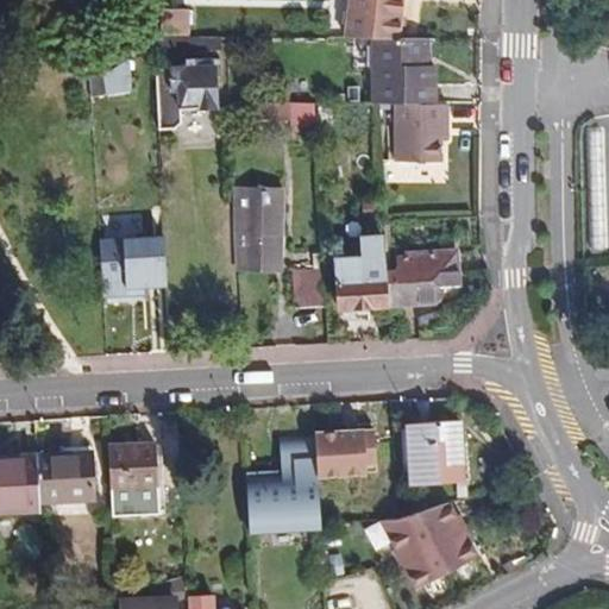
[(371,104),(394,104),(394,162),(440,162),(439,136),(444,136),(445,104),(434,104),(434,67),(427,67),(427,38),(399,38),(402,0),(346,0),(343,38),(372,38),(371,104)]
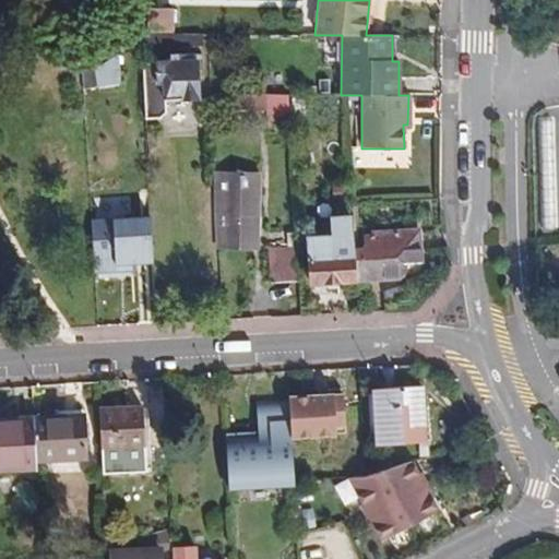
[(168,34),(170,34),(170,11),(146,11),(146,34),(168,34)]
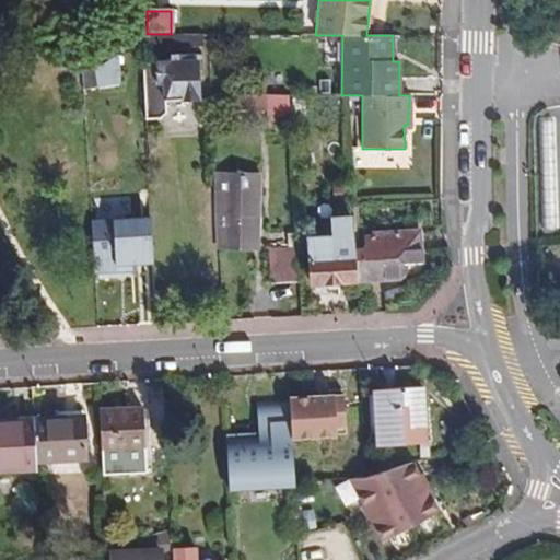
[(147,34),(140,34),(141,45),(167,45),(168,43),(168,34),(147,34)]
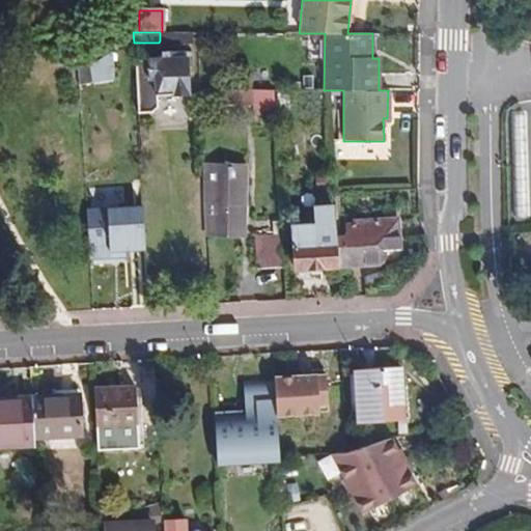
[(196,40),(196,32),(162,32),(160,32),(160,40),(196,40)]
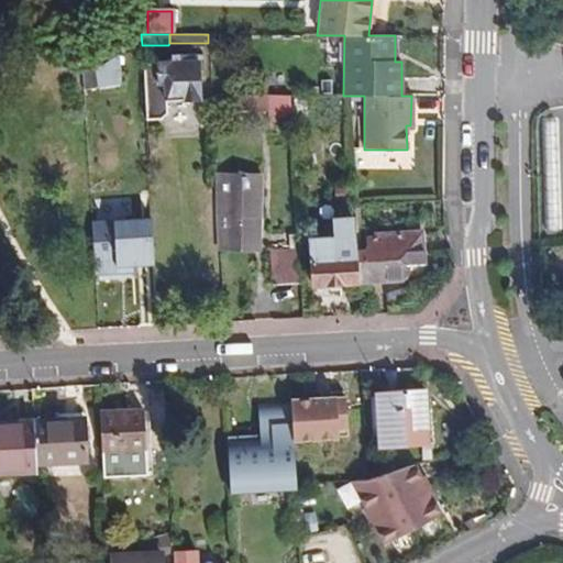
[(120,47),(92,64),(94,70),(120,54),(120,47)]
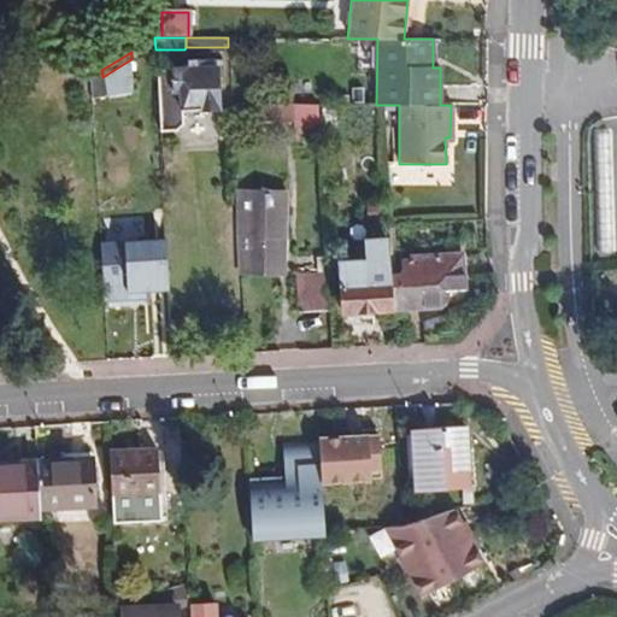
[(103,77),(106,97),(131,93),(131,59),(103,77)]
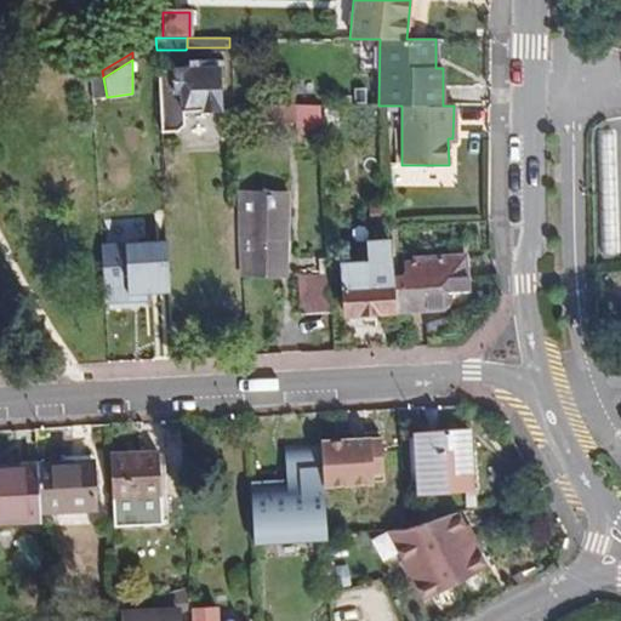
[(158,73),(161,132),(177,132),(184,126),(184,120),(203,119),(203,112),(222,110),(220,62),(195,63),(197,70),(158,73)]
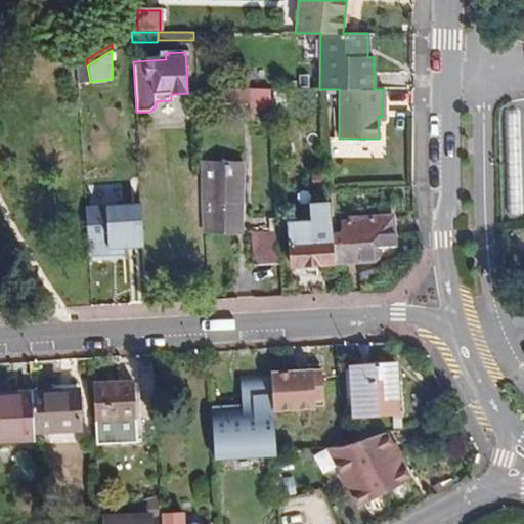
[(86,59),(75,67),(77,84),(90,82),(87,66),(86,59)]
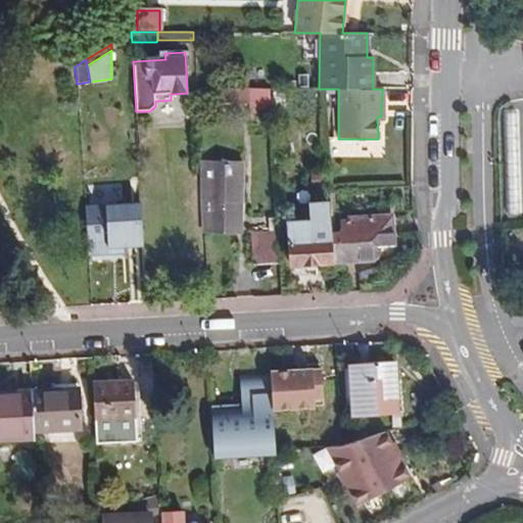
[(195,88),(196,103),(248,103),(248,114),(271,114),(270,88),(195,88)]
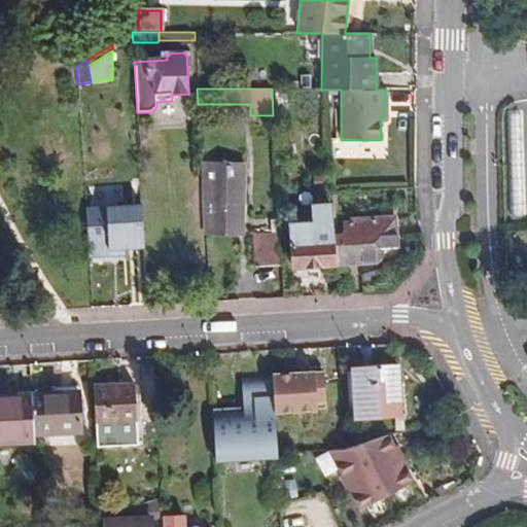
[(246,165),(201,164),(205,233),(237,233),(238,203),(245,203),(246,165)]
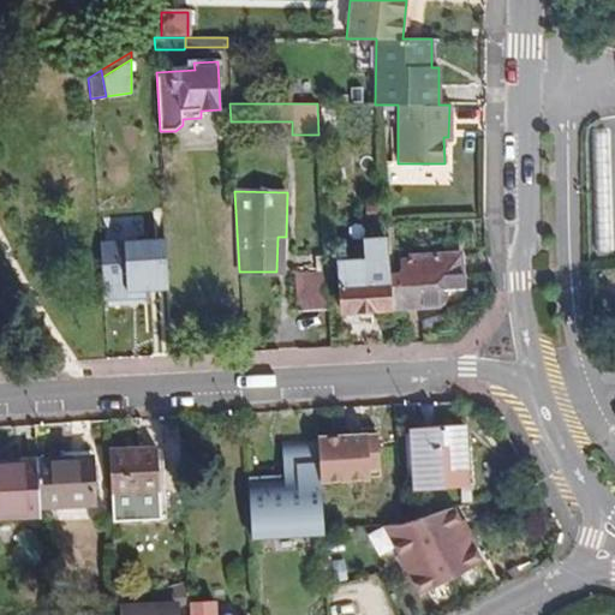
[(392,193),(393,216),(407,215),(406,193),(392,193)]
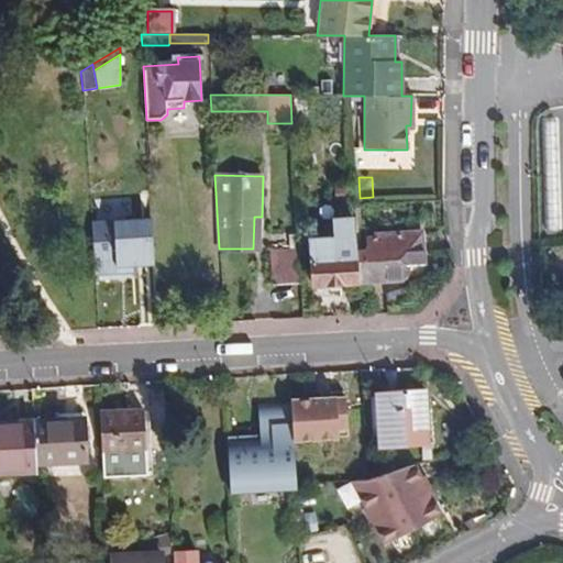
[(140,266),(153,266),(150,197),(135,198),(138,222),(138,234),(105,236),(107,289),(127,288),(127,295),(142,295),(140,266)]
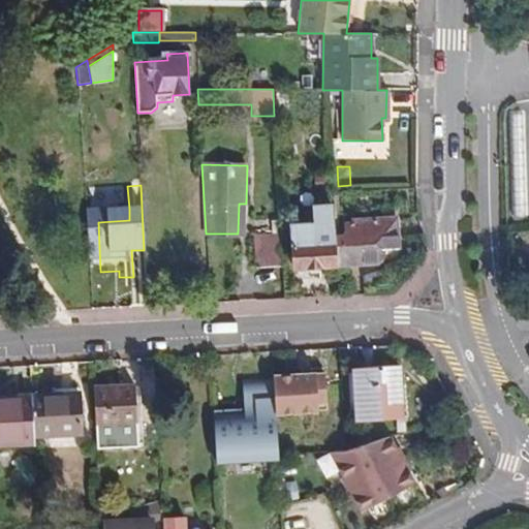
[(239,204),(238,234),(245,235),(246,204),(239,204)]
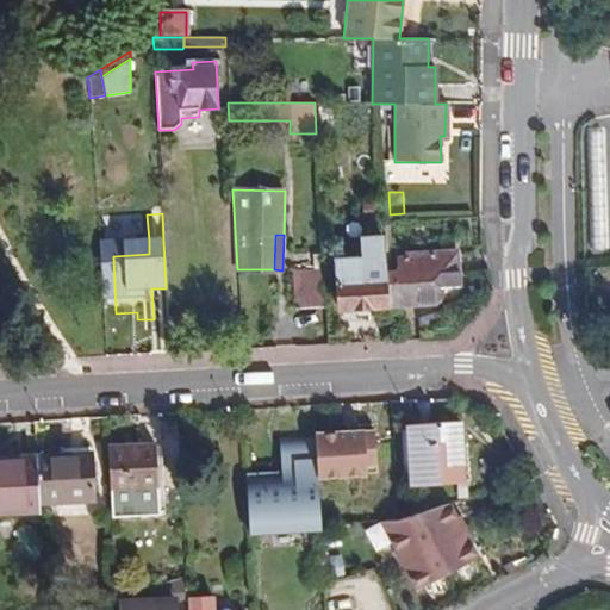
[(113,256),(149,254),(149,241),(112,243),(113,256)]
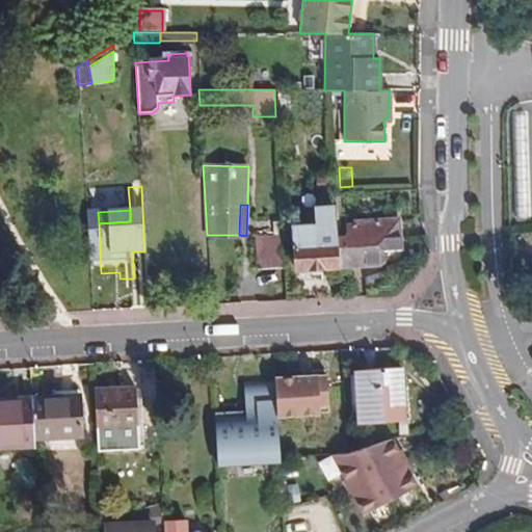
[(337,237),(339,266),(380,264),(383,258),(387,250),(400,249),(398,218),(346,221),(347,237),(337,237)]
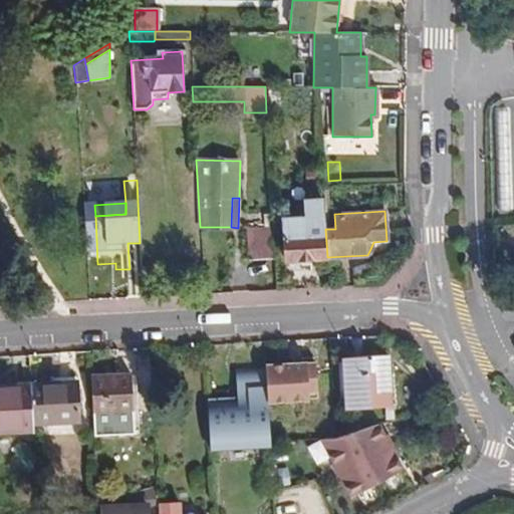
[(324,258),(323,235),(308,235),(307,218),(282,219),(284,260),(324,258)]
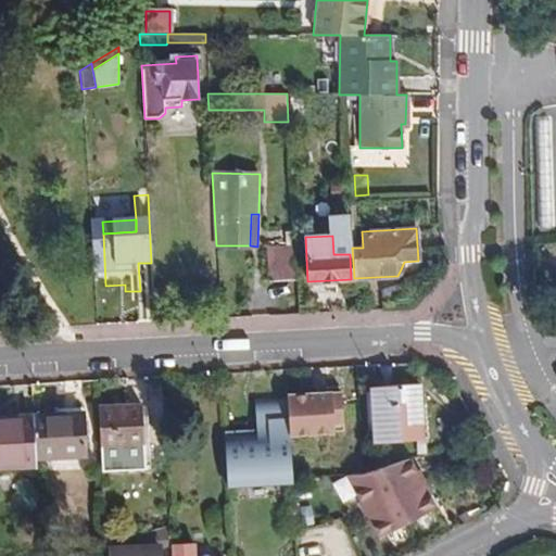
[(297,280),(295,264),(294,237),(282,238),(283,252),(266,253),(268,281),(297,280)]
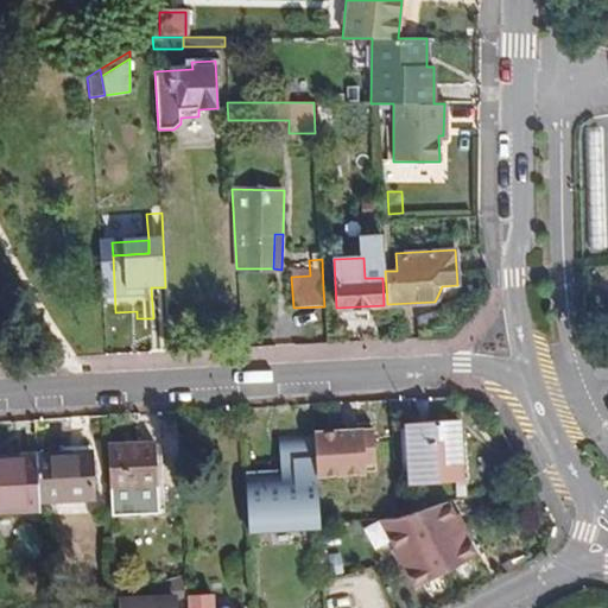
[(405,423),(409,485),(463,481),(458,419),(405,423)]
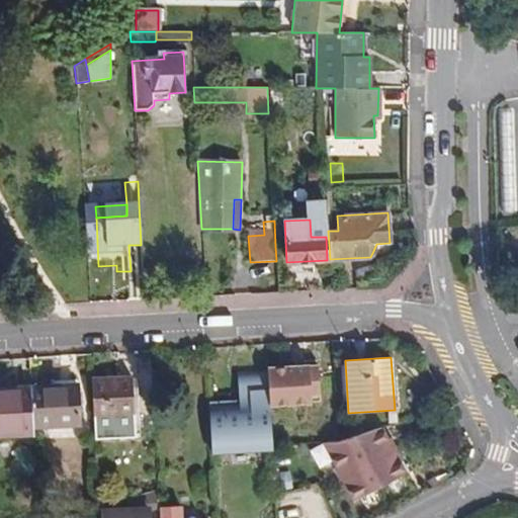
[(267,370),(269,405),(291,403),(291,397),(316,396),(314,362),(304,363),(304,368),(267,370)]
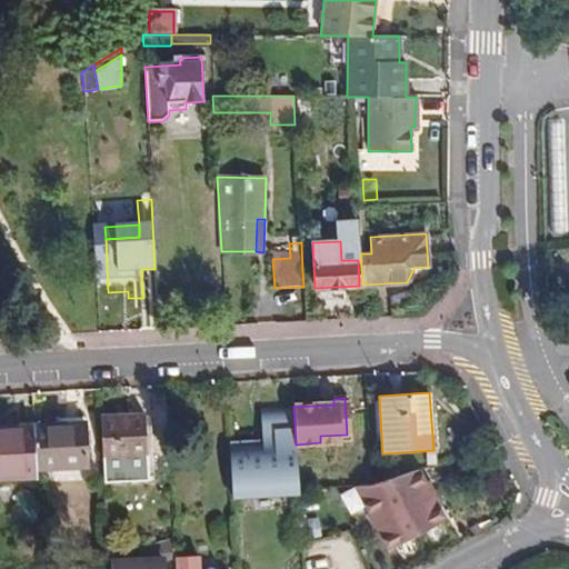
[(99,416),(101,459),(147,456),(145,415),(99,416)]
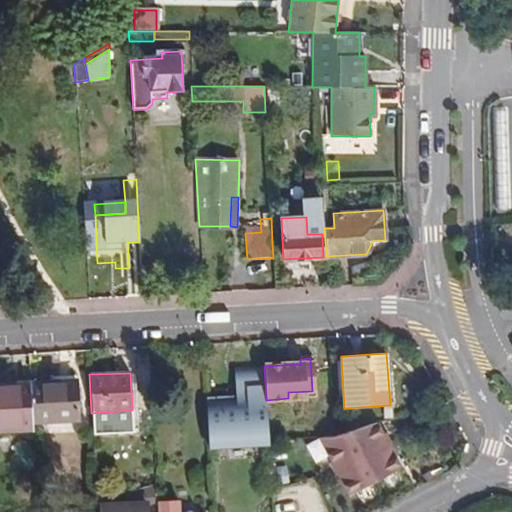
[(29,381),(31,423),(78,420),(76,379),(29,381)]
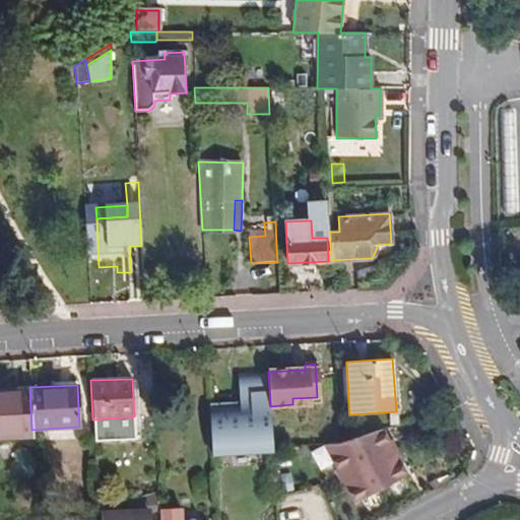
[(0,436),(31,435),(31,430),(29,387),(0,389),(0,436)]
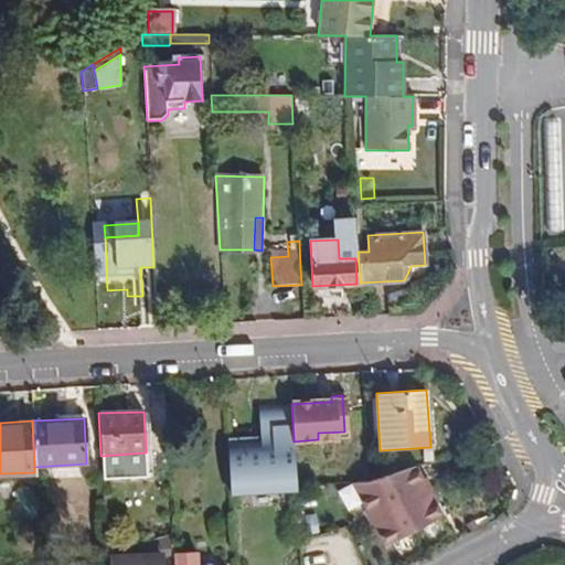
[(228,455),(230,472),(235,472),(237,528),(260,526),(259,482),(284,481),(283,447),(236,449),(236,454),(228,455)]
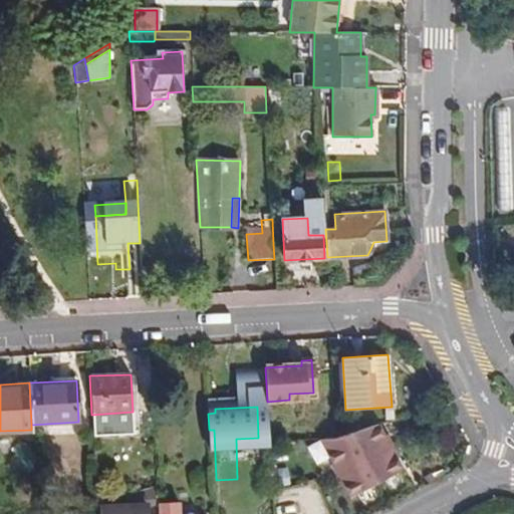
[(337,438),(321,437),(350,497),(404,469),(397,459),(400,455),(376,426),(337,438)]
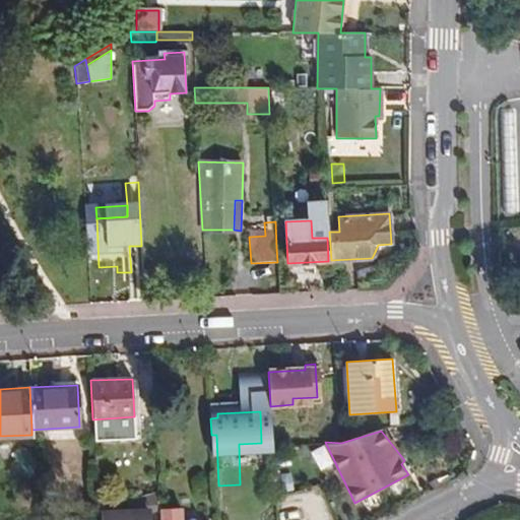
[(301,490),(311,512),(317,510),(306,486),(301,490)]
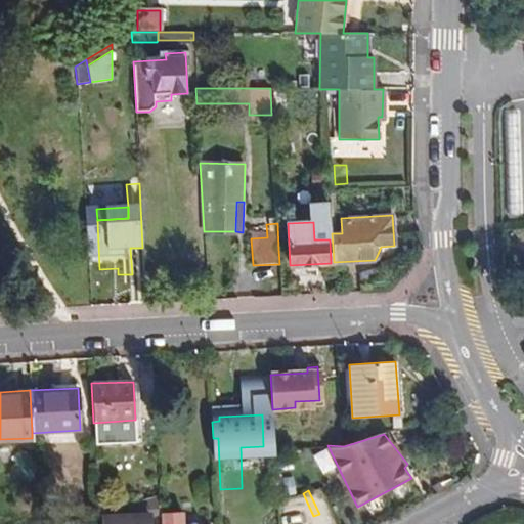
[(281,504),(290,523),(316,523),(313,516),(303,493),(281,504)]
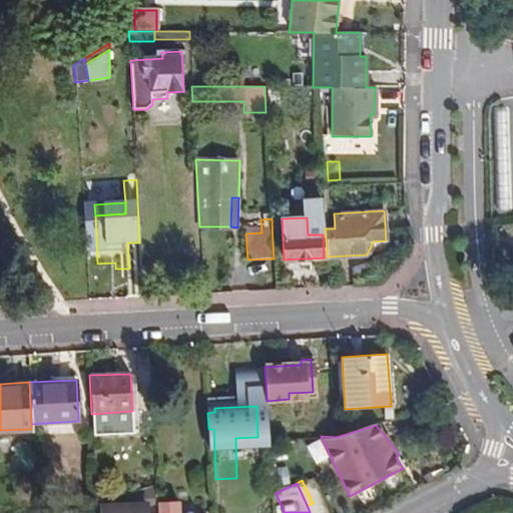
[(100,504),(100,512),(145,512),(146,506),(156,506),(156,502),(155,486),(140,490),(140,502),(100,504)]
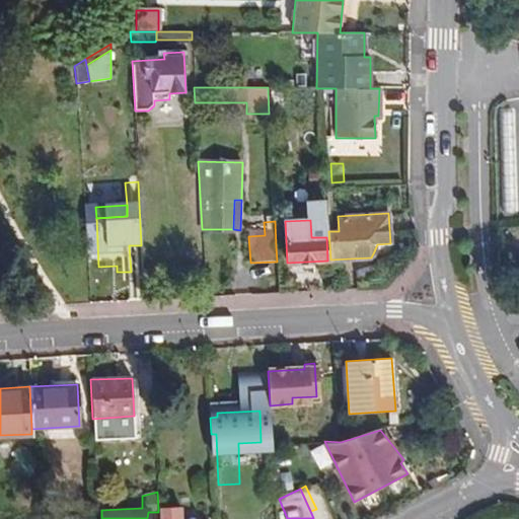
[(158,512),(158,518),(182,518),(182,507),(158,508),(158,512)]
